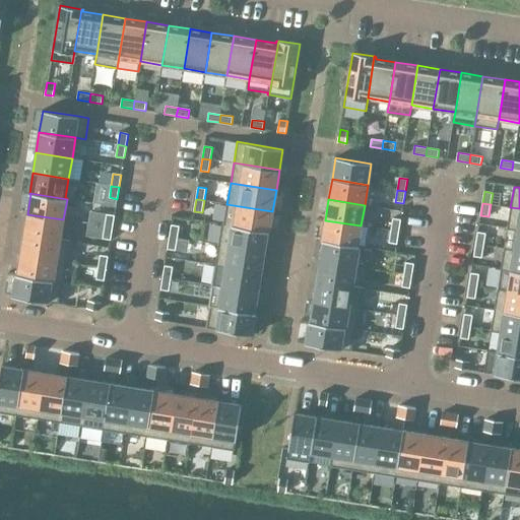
[(272,211),(226,204),(223,223),(222,223),(222,224),(269,232),(272,211)]
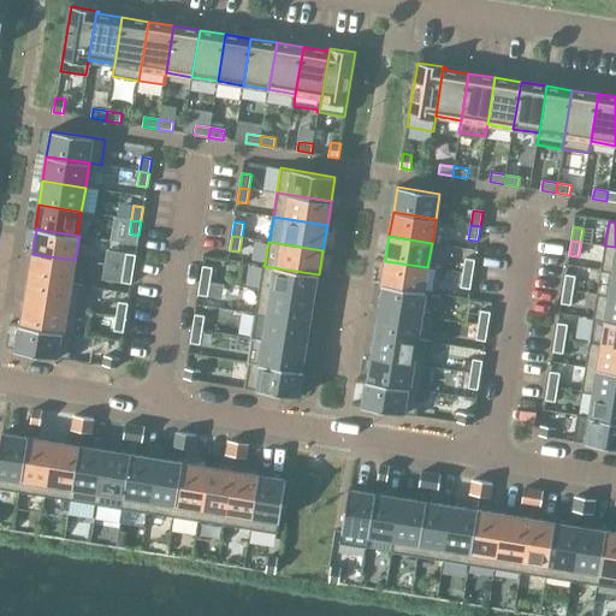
[(615,247),(604,246),(600,271),(612,272),(615,272),(615,247)]
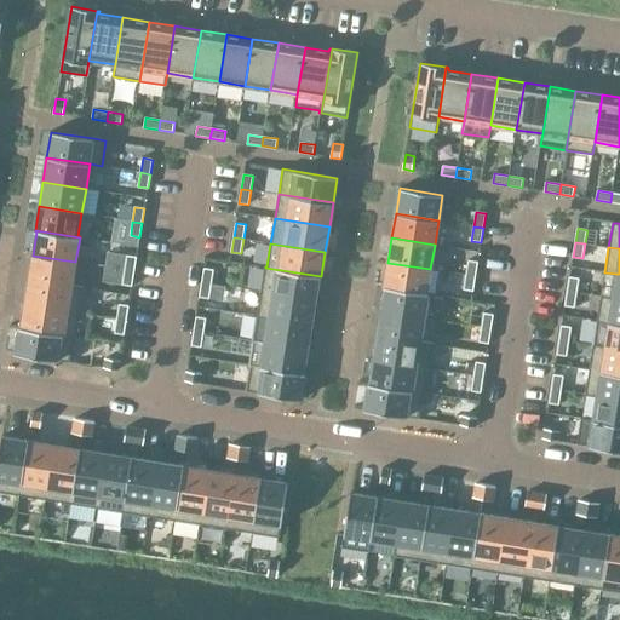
[(125,270),(127,256),(110,253),(108,268),(125,270)]
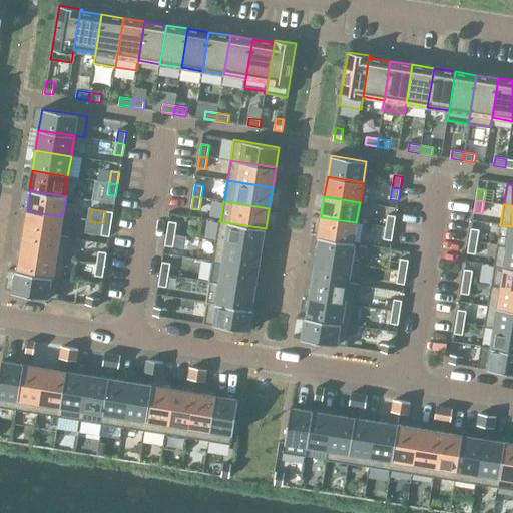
[(24,231),(59,236),(62,216),(27,211),(24,231)]
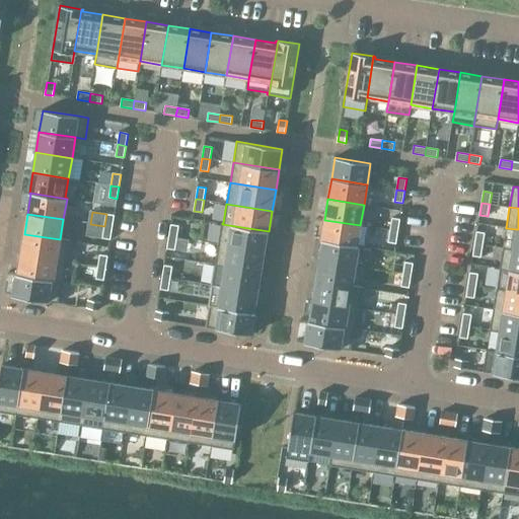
[(104,226),(113,227),(115,215),(106,214),(104,226)]
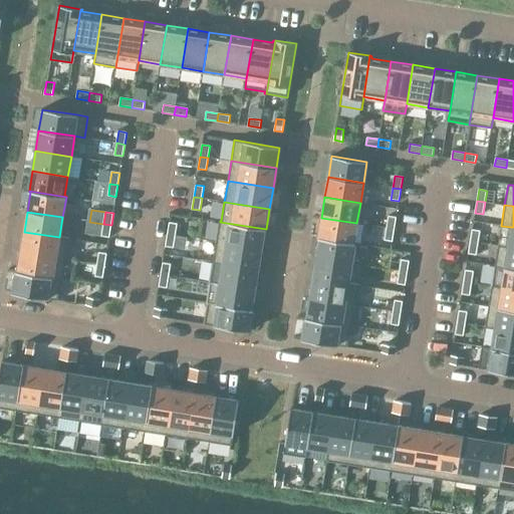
[(387,228),(395,229),(397,217),(389,216),(387,228)]
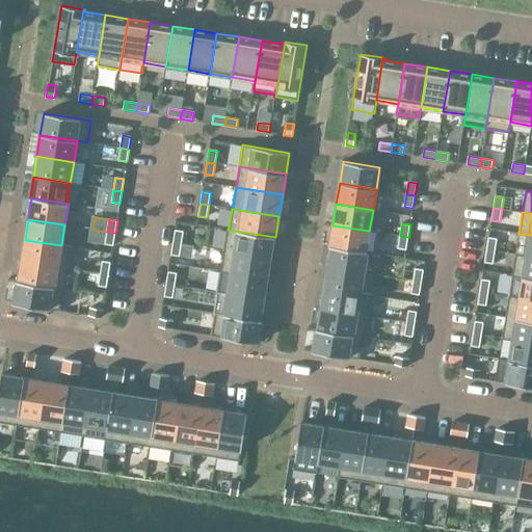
[(329,246),(368,253),(368,251),(366,250),(369,231),(333,225),(329,246)]
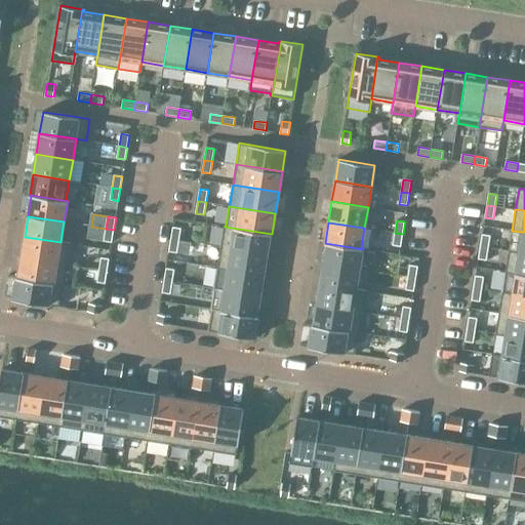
[(106,229),(91,227),(89,238),(104,241),(106,229)]
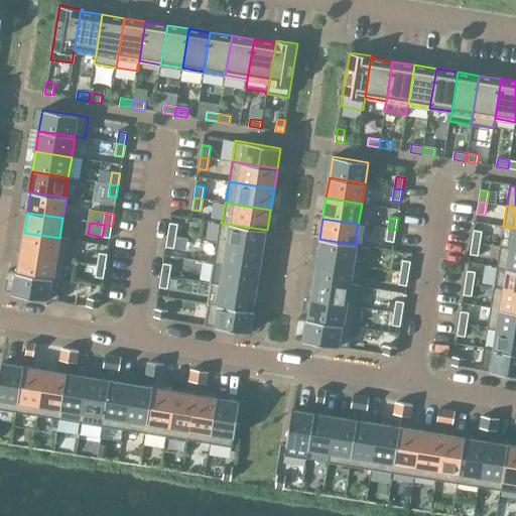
[(168,235),(176,236),(178,225),(170,223),(168,235)]
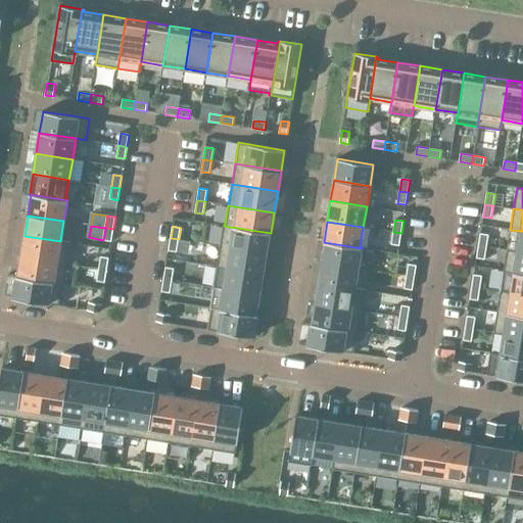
[(271,233),(224,226),(220,246),(266,253),(269,234),(271,234),(271,233)]
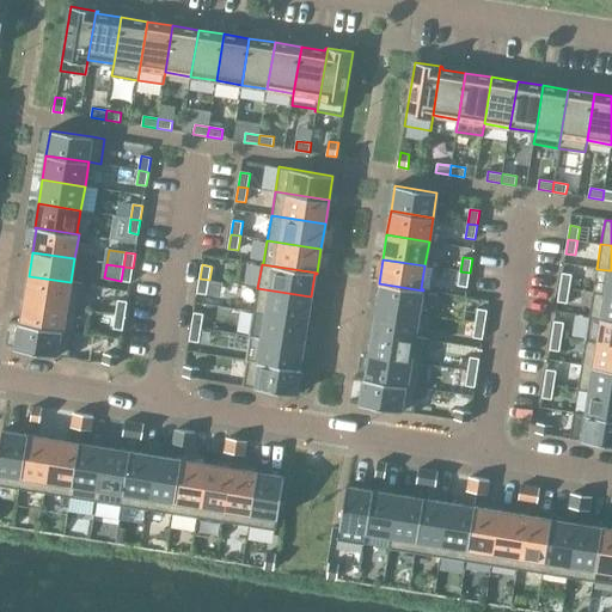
[(121,281),(130,282),(133,268),(123,267),(121,281)]
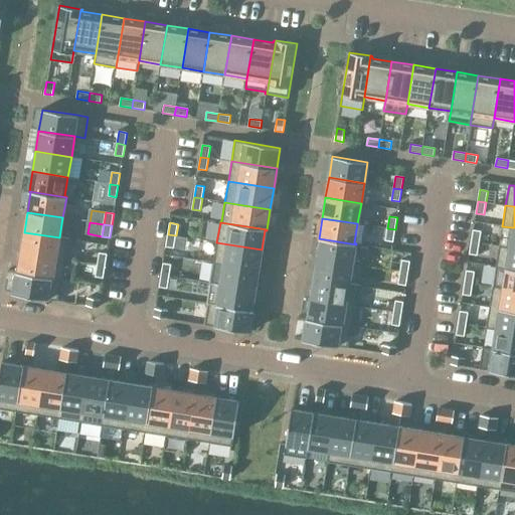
[(385,240),(393,241),(395,229),(387,228),(385,240)]
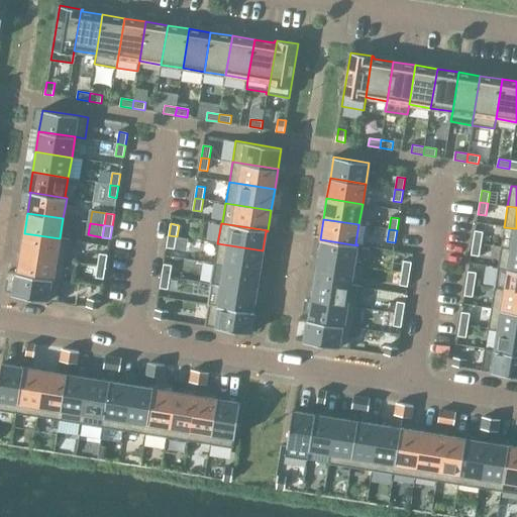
[(473,242),(481,244),(483,232),(475,231),(473,242)]
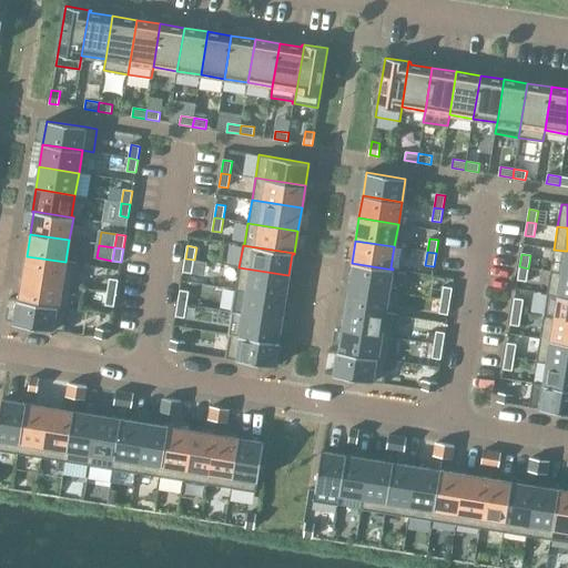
[(77,264),(66,262),(27,256),(23,279),(62,285),(73,286),(77,264)]
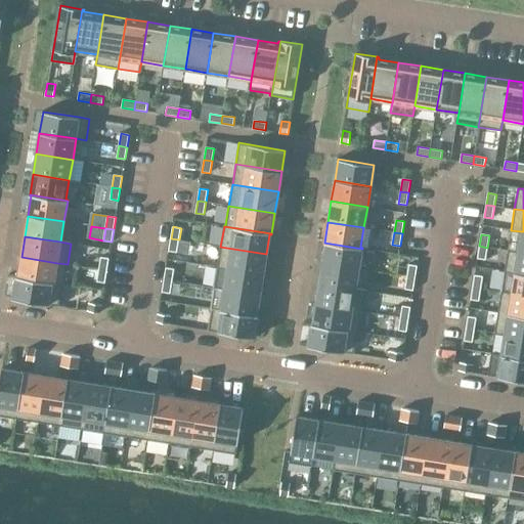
[(169,251),(177,252),(179,239),(171,238),(169,251)]
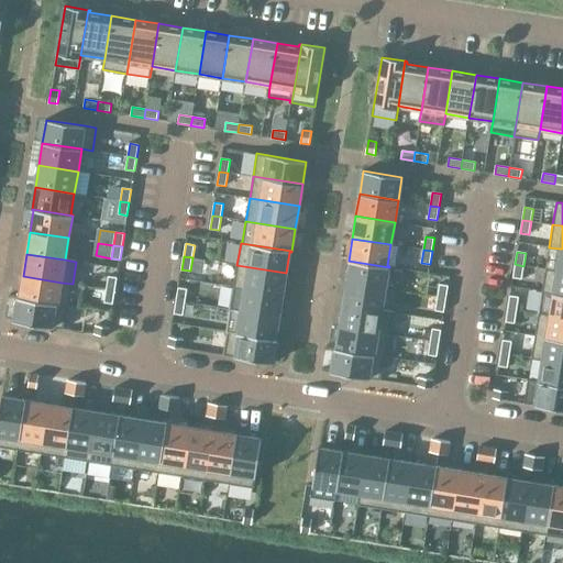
[(350,262),(346,283),(386,289),(389,267),(349,261),(349,262),(350,262)]
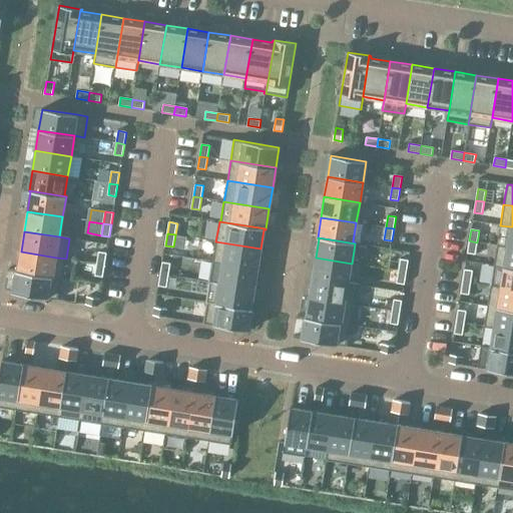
[(467,252),(475,253),(477,242),(469,240),(467,252)]
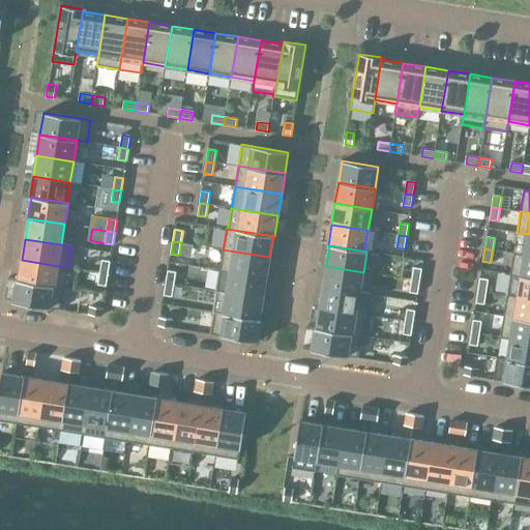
[(269,257),(223,249),(219,270),(230,272),(266,278),(269,257)]
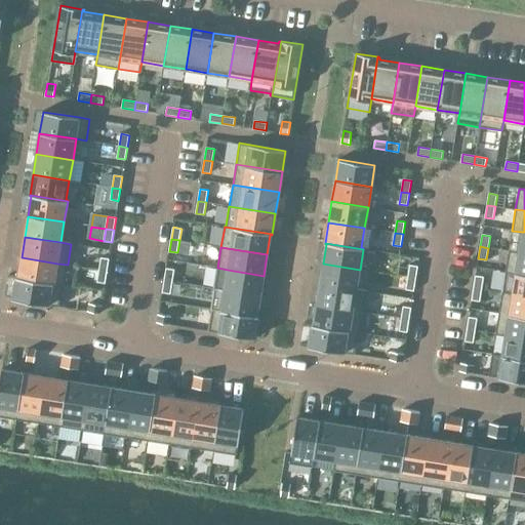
[(506,272),(516,274),(524,275),(524,253),(519,252),(509,251),(506,272)]
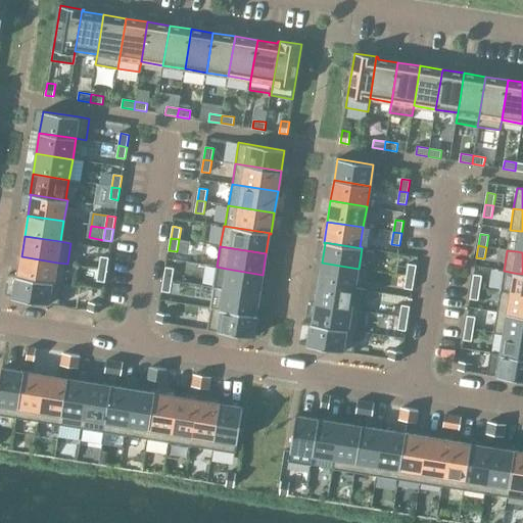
[(57,263),(21,256),(17,276),(16,276),(16,277),(54,283),(64,284),(67,264),(57,263)]
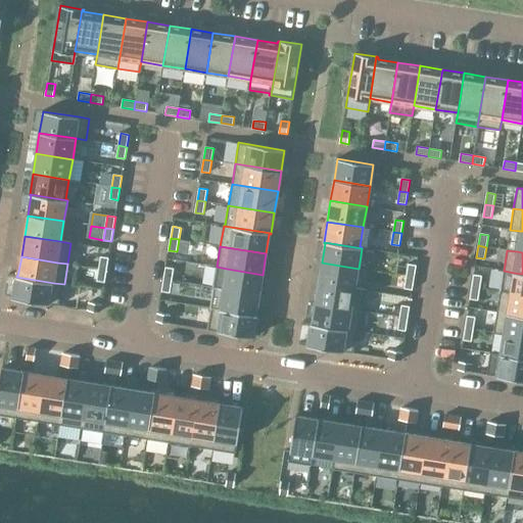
[(98,269),(106,270),(108,258),(100,256),(98,269)]
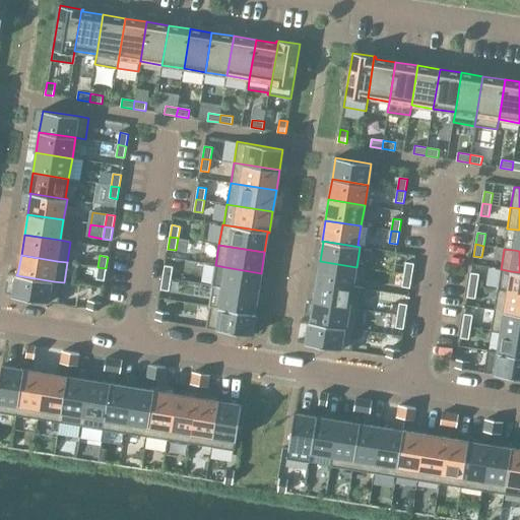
[(317,281),(352,287),(356,267),(320,261),(317,281)]
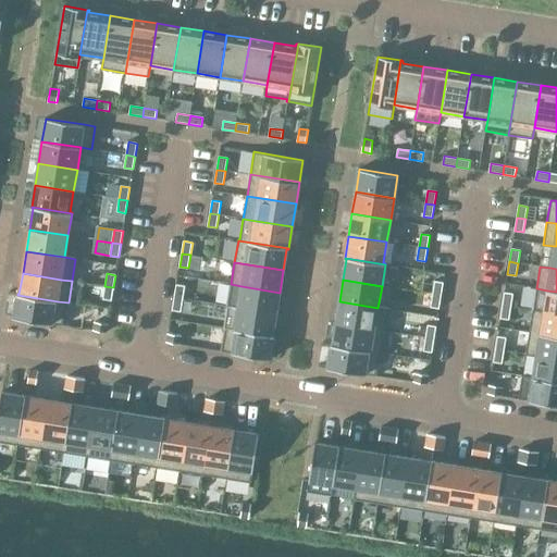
[(433,294),(442,296),(443,283),(435,281),(433,294)]
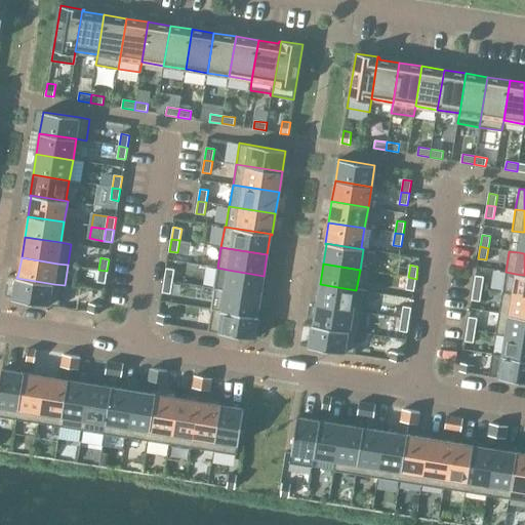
[(165,280),(172,282),(174,270),(166,269),(165,280)]
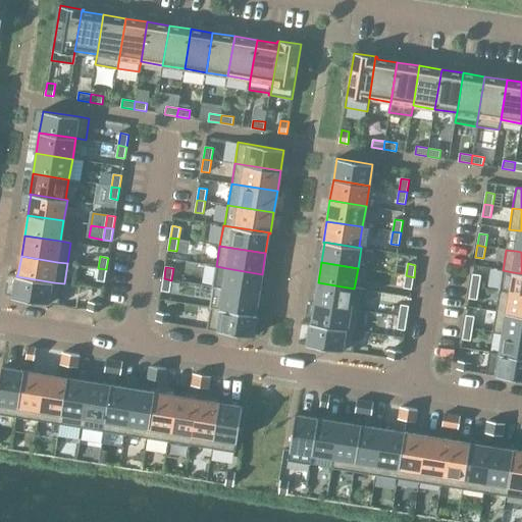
[(97,280),(104,281),(106,269),(98,268),(97,280)]
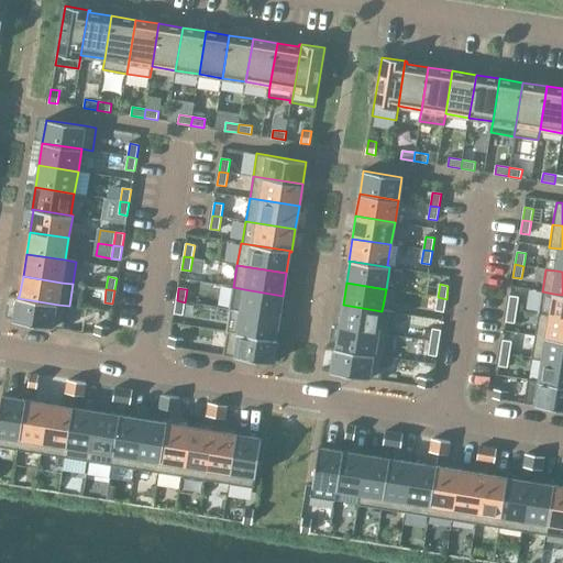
[(283,296),(244,289),(240,311),(279,318),(283,296)]
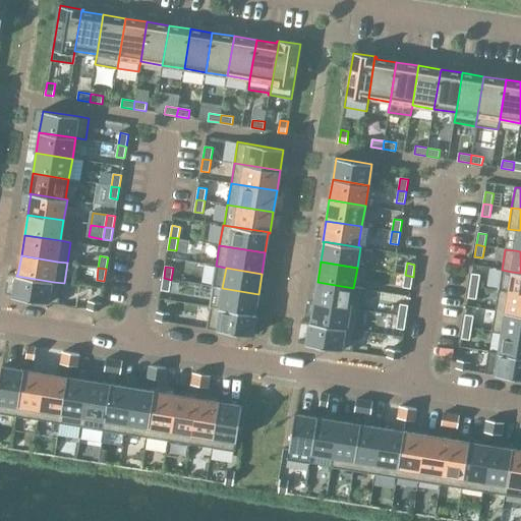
[(520,273),(512,272),(508,292),(520,294),(520,273)]
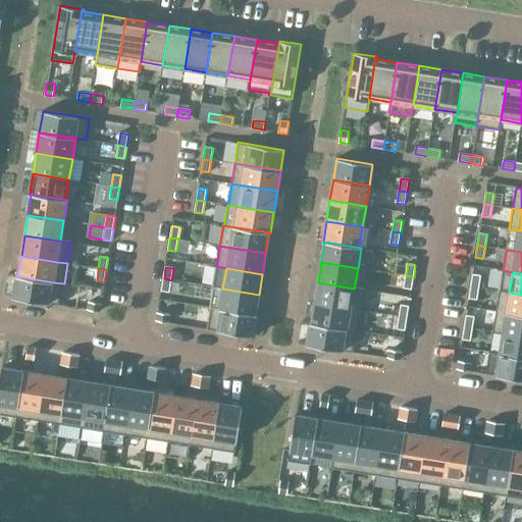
[(471,286),(479,288),(481,275),(473,274),(471,286)]
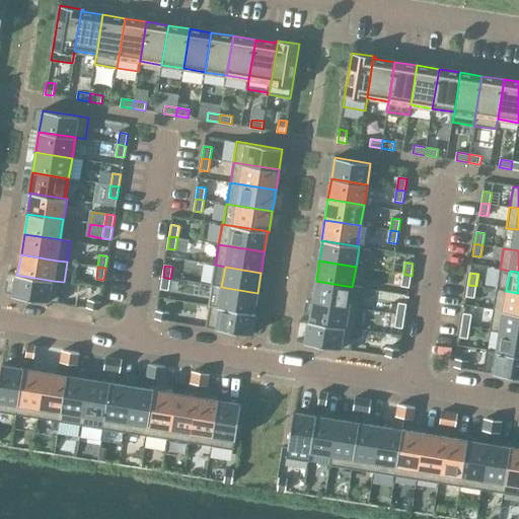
[(401,286),(410,287),(412,276),(403,274),(401,286)]
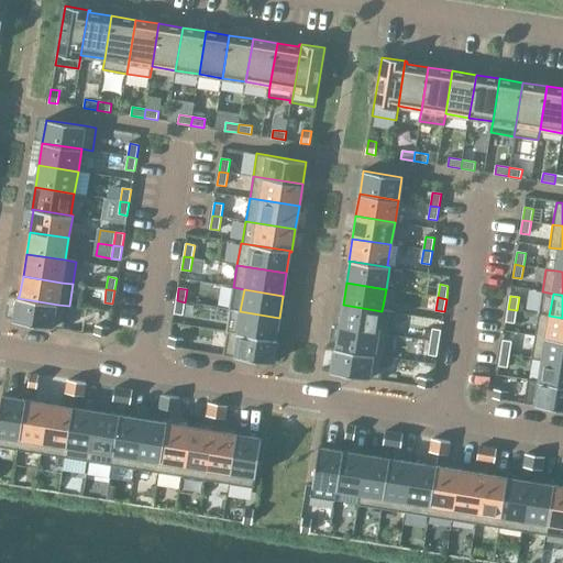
[(68,307),(69,306),(58,305),(18,298),(13,321),(53,328),(64,329),(67,307),(68,307)]
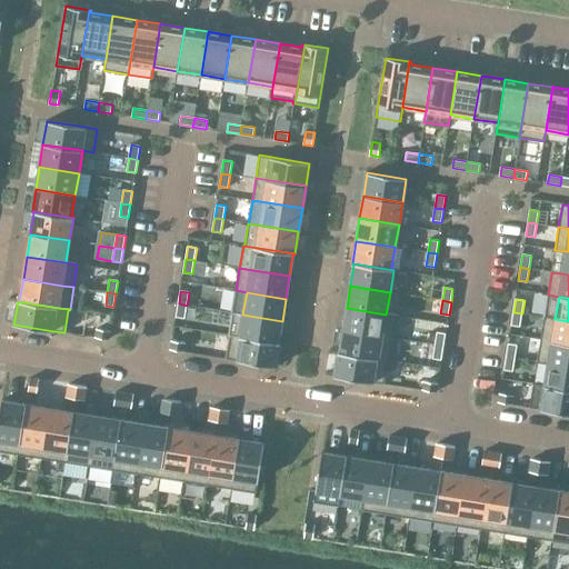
[(177,317),(186,319),(187,306),(179,303),(177,317)]
